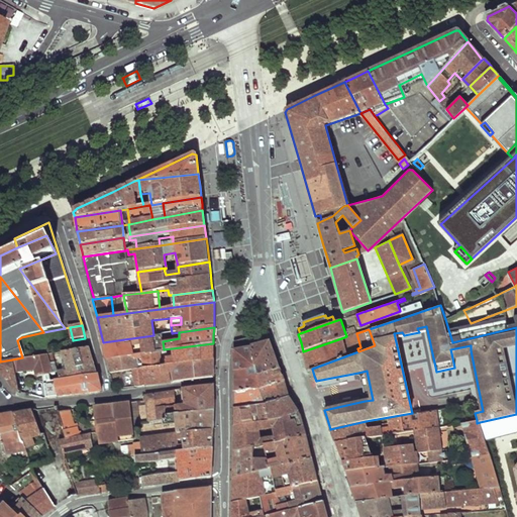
[(105,351),(106,358),(131,354),(130,345),(140,344),(142,352),(164,349),(163,341),(161,334),(153,335),(103,342),(105,351)]
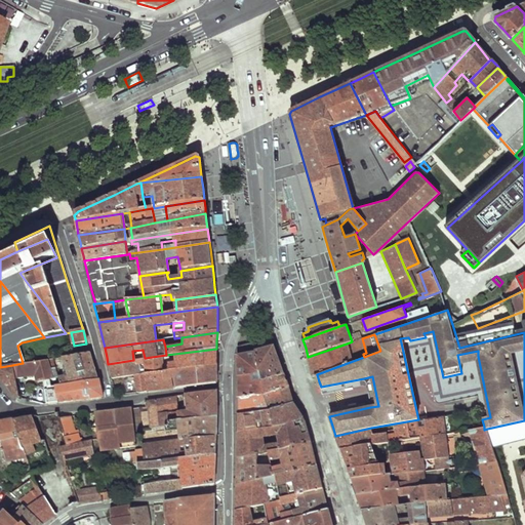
[(239,347),(238,356),(247,355),(256,353),(255,351),(254,344),(239,347)]
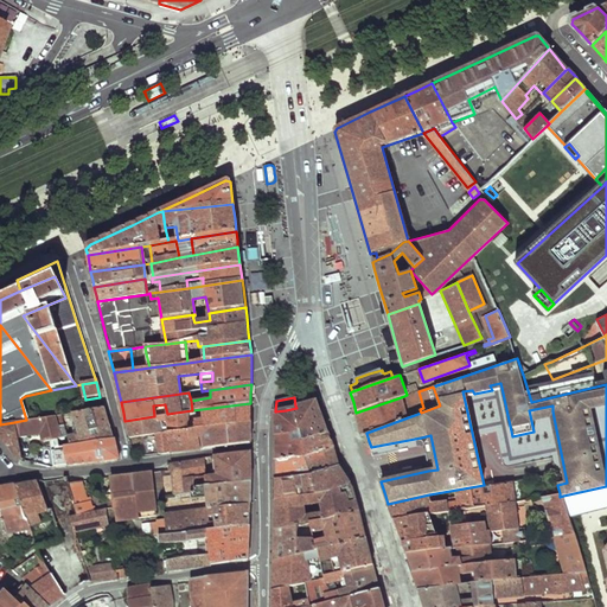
[(359,423),(363,434),(366,433),(408,417),(401,397),(356,413),(359,423)]
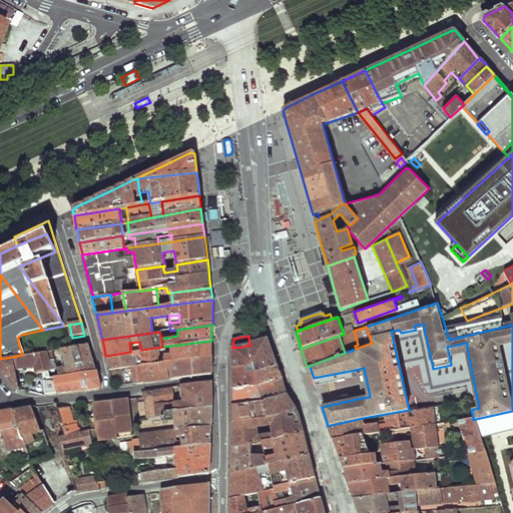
[(249,343),(250,345),(254,372),(278,366),(273,353),(267,339),(259,341),(249,343)]
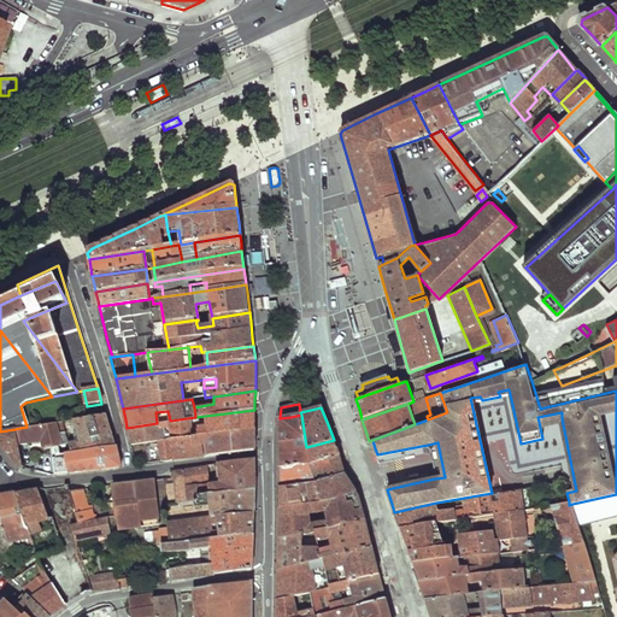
[(254,419),(254,410),(195,417),(170,421),(171,427),(172,433),(172,438),(194,434),(193,423),(201,423),(204,433),(254,427),(254,421),(254,419)]
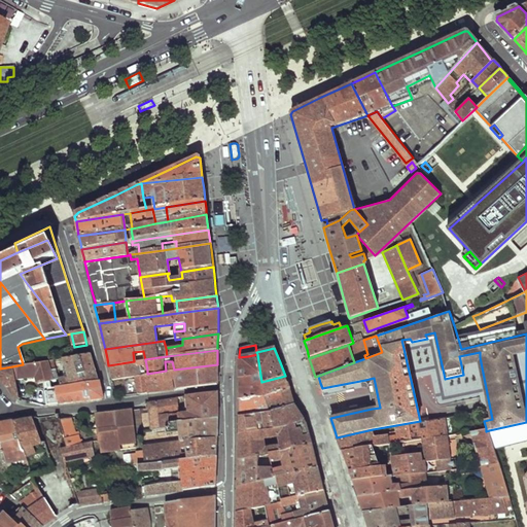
[(480,352),(459,356),(460,360),(480,357),(480,352)]
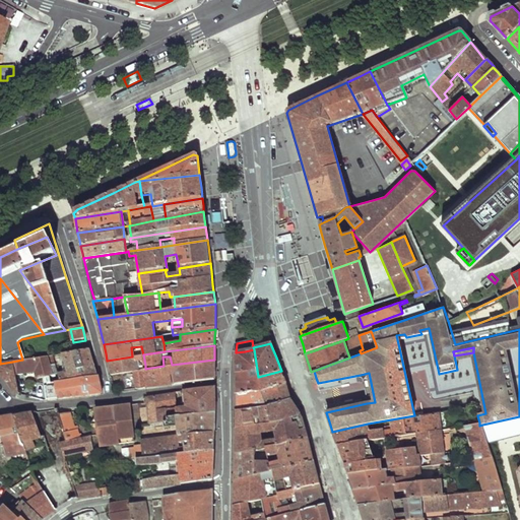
[(93,363),(89,349),(63,353),(66,370),(58,372),(60,381),(66,380),(98,376),(93,363)]
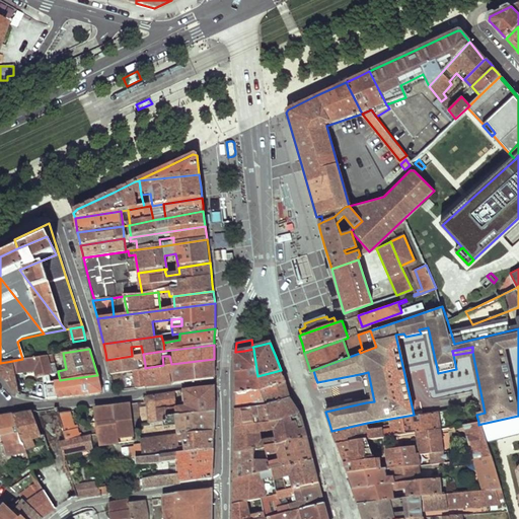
[(235,363),(235,394),(261,390),(257,376),(253,349),(244,351),(235,352),(235,363)]
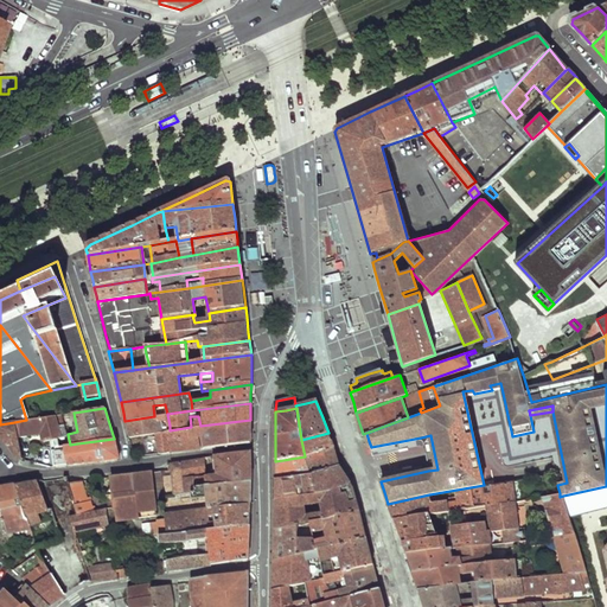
[(127,430),(128,438),(152,434),(170,430),(170,426),(158,428),(157,421),(168,420),(167,414),(154,416),(125,421),(127,430)]
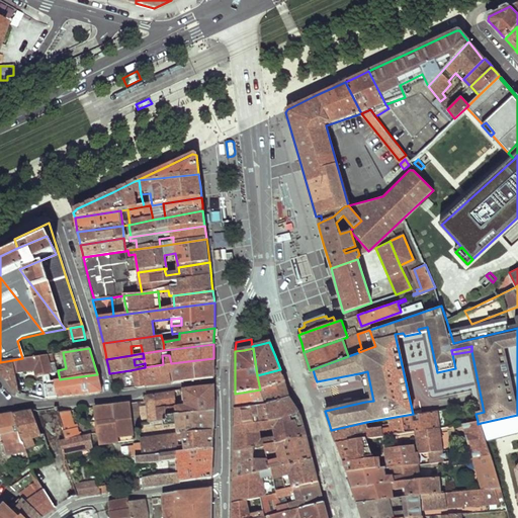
[(34,370),(36,377),(50,374),(45,355),(22,358),(12,360),(15,373),(34,370)]
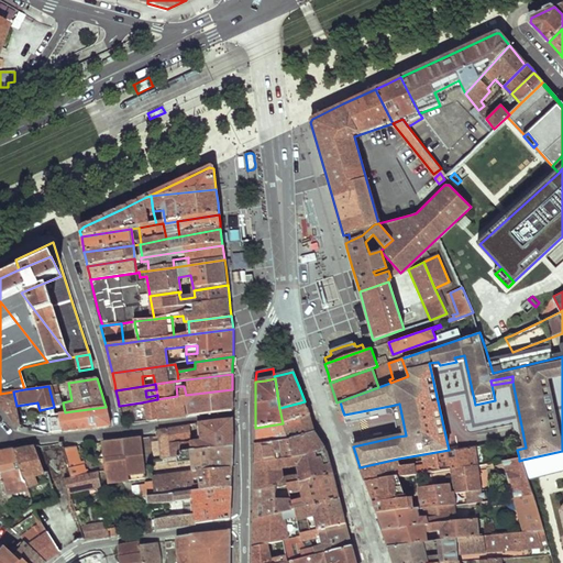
[(232,400),(232,389),(186,395),(177,396),(157,399),(141,403),(145,421),(157,420),(232,411),(232,400)]
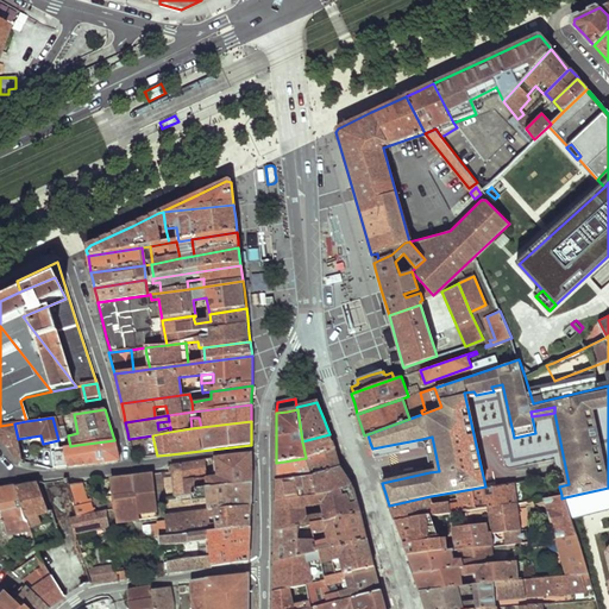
[(0,426),(0,438),(17,462),(23,463),(18,439),(14,424),(0,426)]
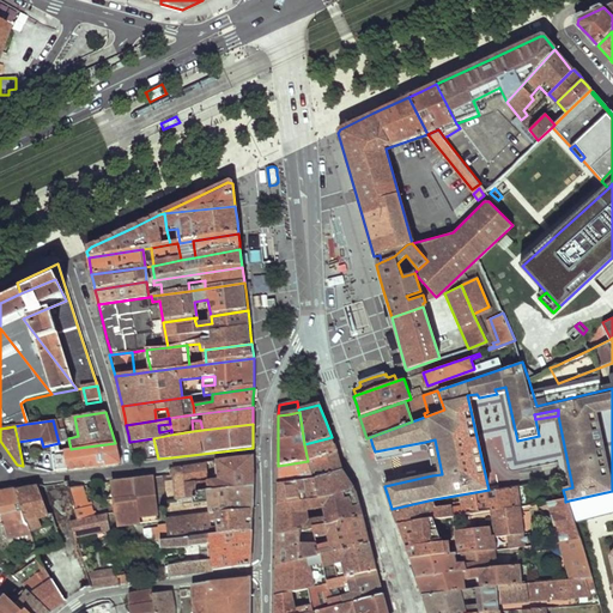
[(332,437),(304,444),(308,461),(337,453),(334,445),(332,437)]
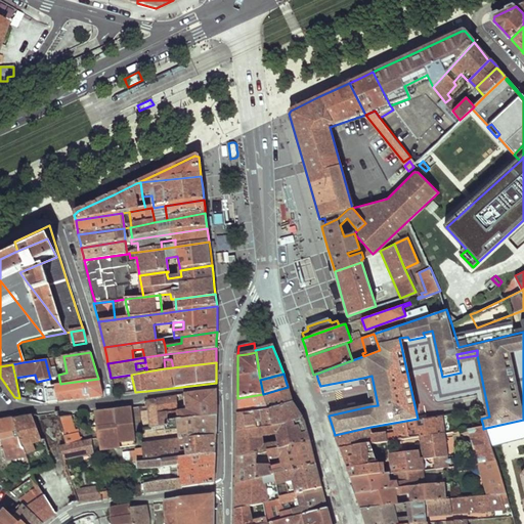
[(372,376),(363,378),(369,406),(378,405),(372,376)]
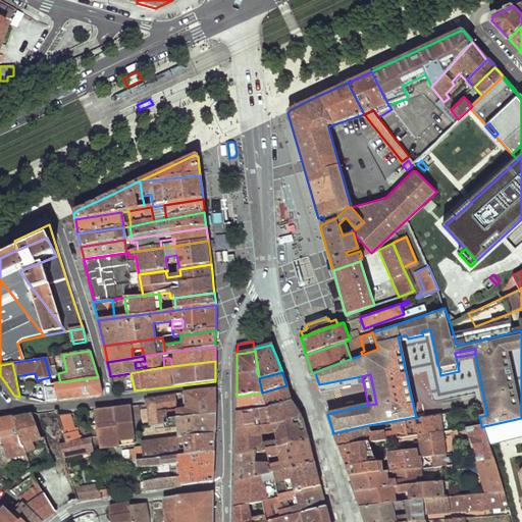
[(67,385),(46,387),(48,401),(102,394),(101,385),(99,377),(98,377),(66,381),(67,385)]
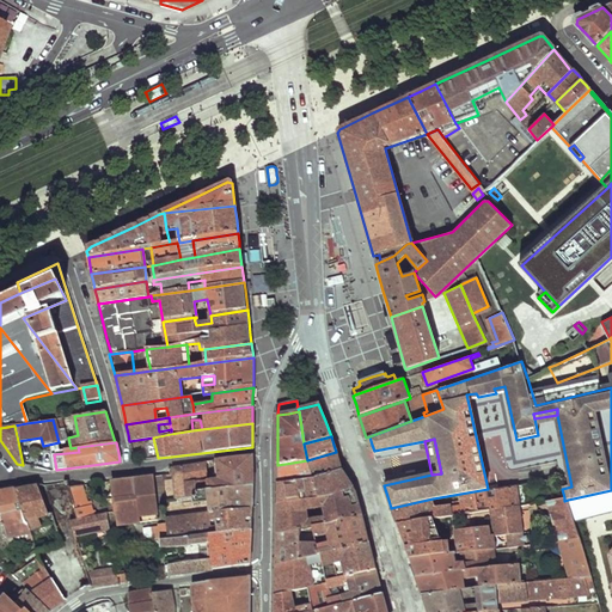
[(340,460),(336,452),(307,460),(312,477),(342,469),(340,460)]
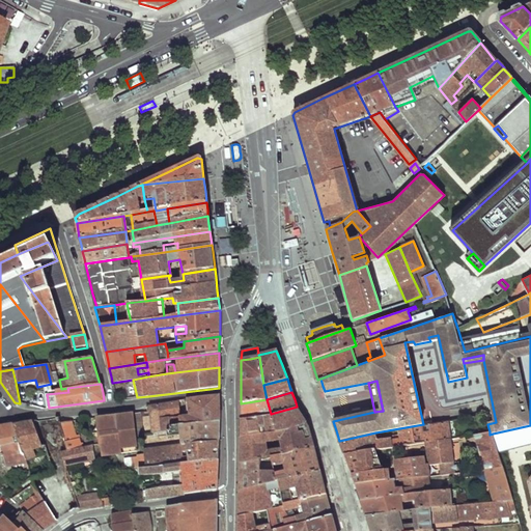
[(190,409),(191,418),(182,419),(183,426),(220,420),(220,409),(219,396),(194,399),(186,401),(187,410),(190,409)]
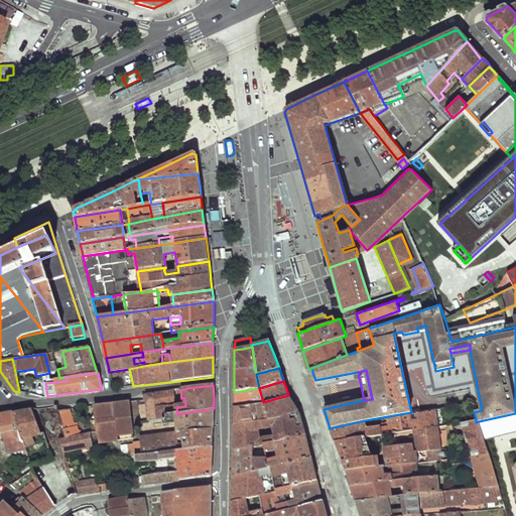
[(234,407),(262,403),(263,402),(259,388),(234,392),(234,400),(234,407)]
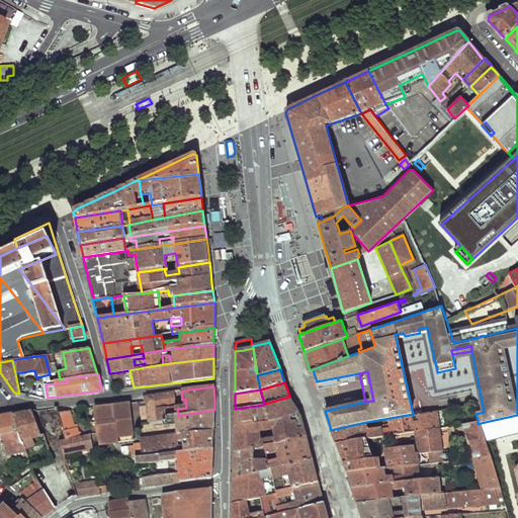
[(174,392),(164,394),(166,404),(174,404),(174,402),(176,402),(174,392)]
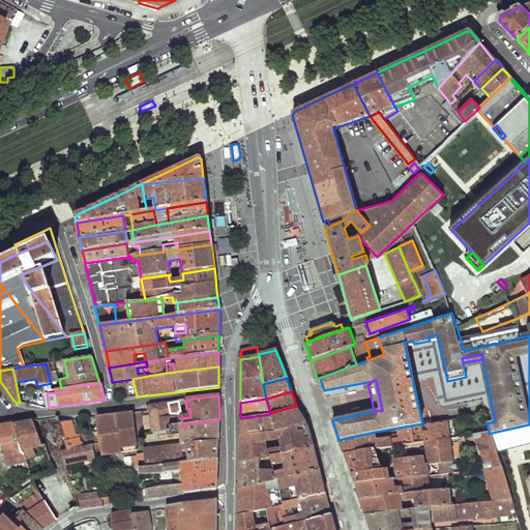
[(168,403),(150,405),(152,431),(167,429),(170,429),(170,424),(172,424),(171,420),(170,413),(168,403)]
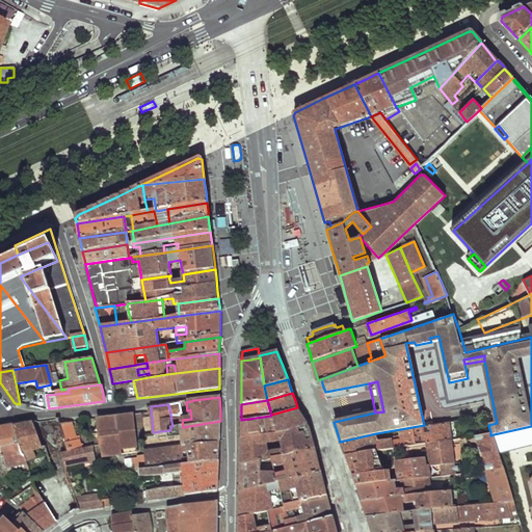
[(153,432),(151,406),(148,407),(143,413),(140,413),(144,435),(153,434),(153,432)]
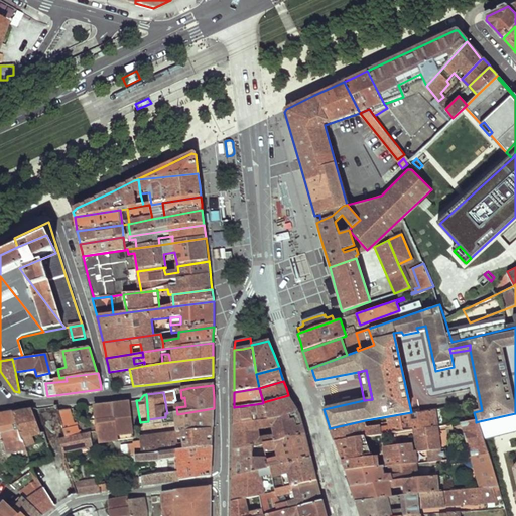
[(265,421),(268,421),(299,413),(294,404),(288,395),(263,402),(262,403),(265,421)]
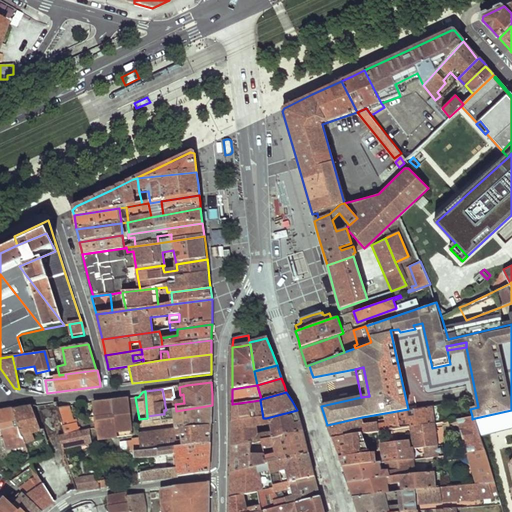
[(125,398),(93,403),(96,427),(132,420),(139,419),(135,397),(125,398)]
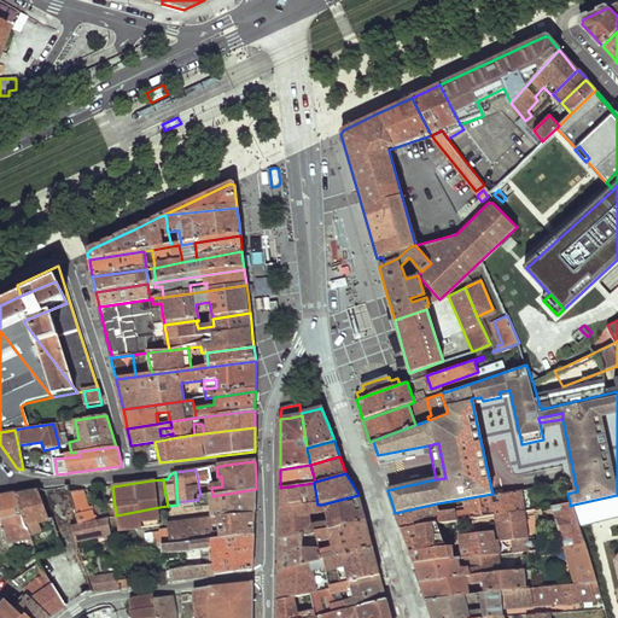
[(318,505),(314,483),(280,488),(280,499),(280,509),(318,505)]
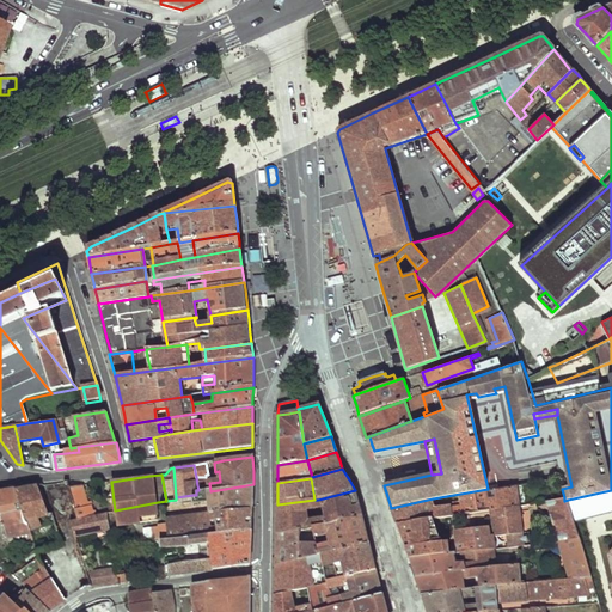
[(62,543),(78,538),(77,536),(72,518),(78,516),(71,487),(69,482),(53,484),(40,487),(50,514),(53,514),(62,543)]
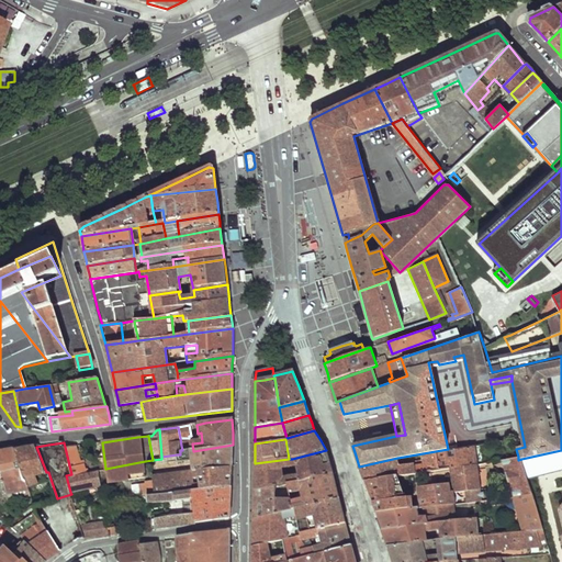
[(190,459),(190,470),(152,472),(153,483),(154,495),(199,490),(199,482),(198,478),(198,470),(232,468),(233,457),(233,445),(193,451),(190,451),(190,450),(182,450),(180,450),(180,454),(177,454),(178,461),(190,459)]
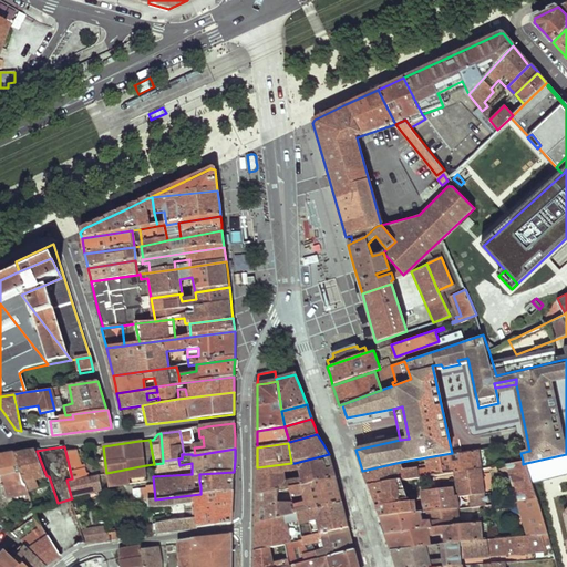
[(429,466),(403,470),(401,462),(362,471),(361,471),(363,477),(366,483),(368,483),(368,484),(399,480),(455,471),(482,466),(478,449),(452,453),(426,457),(429,466)]
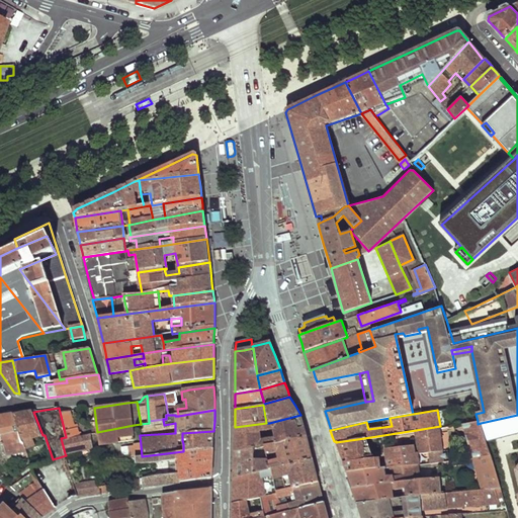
[(74,425),(70,411),(66,411),(60,412),(66,437),(81,435),(78,425),(74,425)]
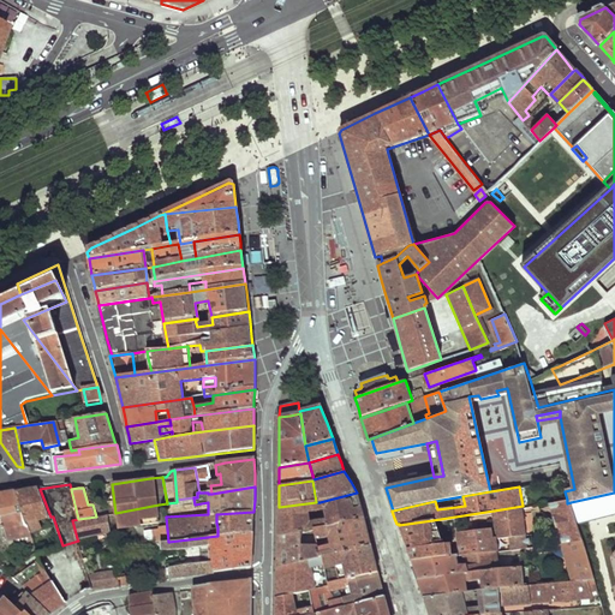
[(47,531),(43,519),(51,517),(40,489),(27,490),(16,493),(25,521),(30,533),(36,531),(37,533),(47,531)]
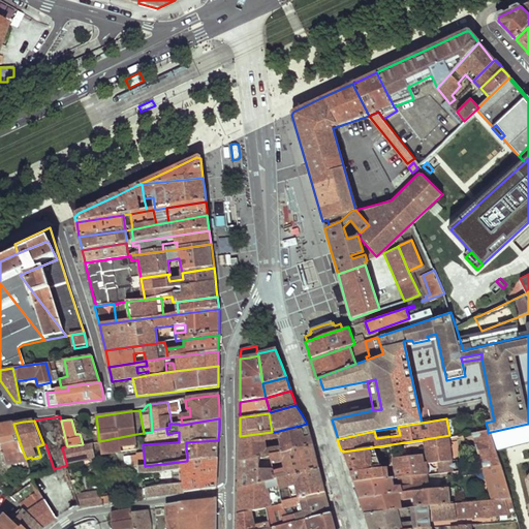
[(0,447),(8,465),(26,459),(22,448),(13,424),(4,425),(0,425),(0,447)]
